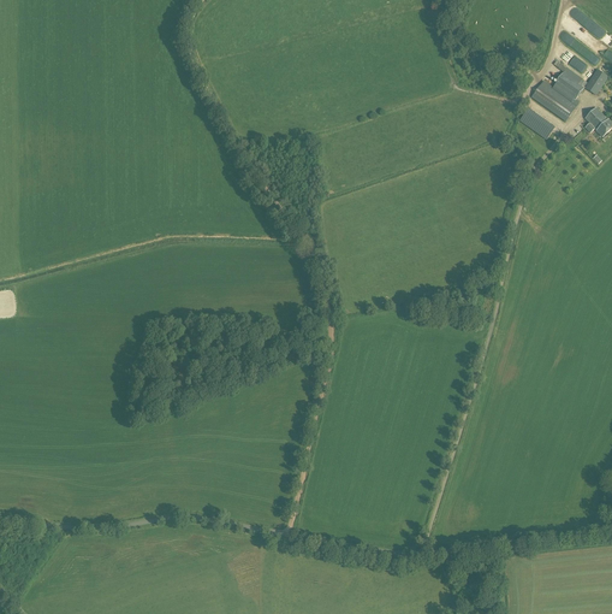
[(578,18),(593,31),(598,27),(583,15),(578,18)]
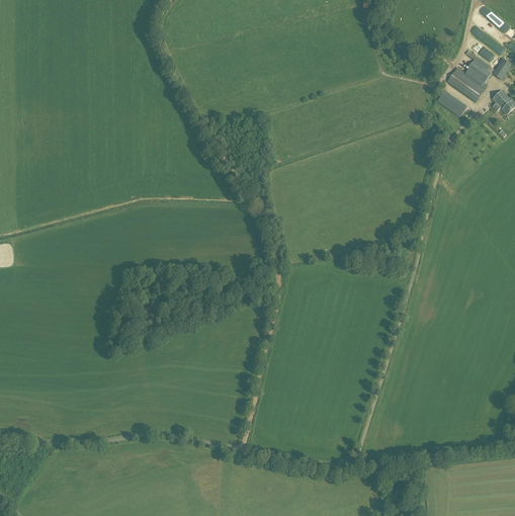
[(485,85),(482,82),(490,72),(489,72),(492,68),(487,65),(487,66),(474,57),(462,72),(454,67),(453,68),(444,81),(474,101),(485,85)]
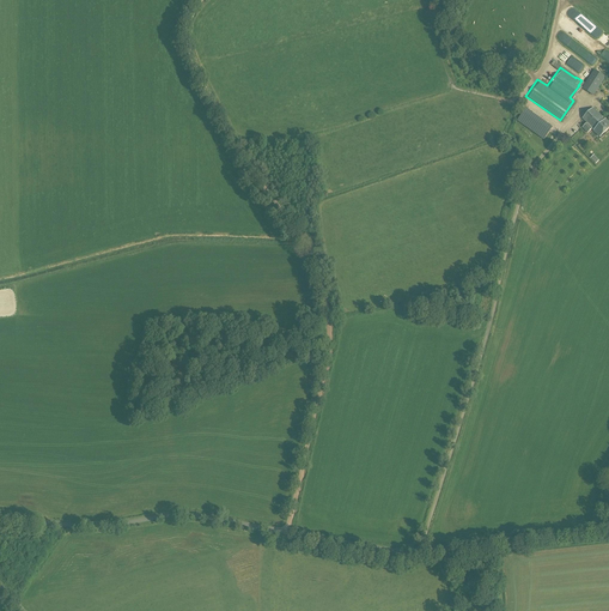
[(590,94),(602,74),(591,67),(579,86),(590,94)]
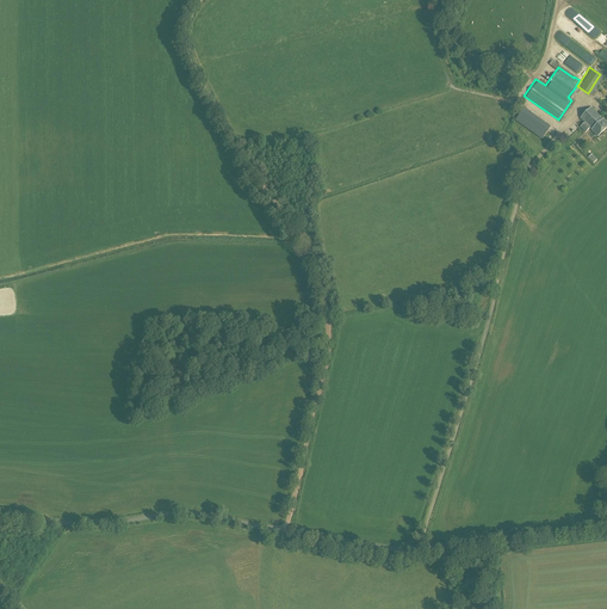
[(577,116),(582,122),(578,125),(583,131),(587,127),(588,128),(594,135),(606,123),(601,116),(600,117),(589,105),(577,116)]
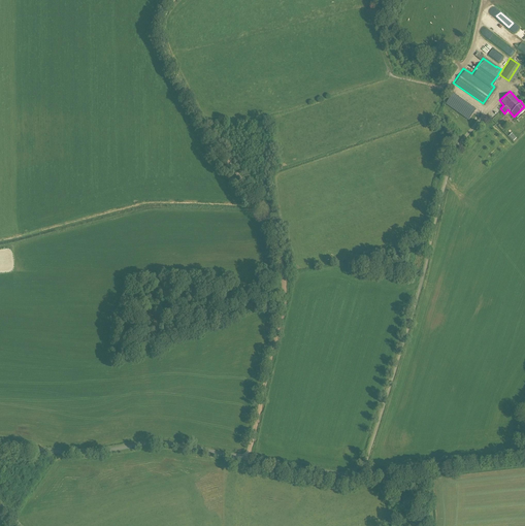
[(467,103),(460,114),(466,119),(473,107),(467,103)]
